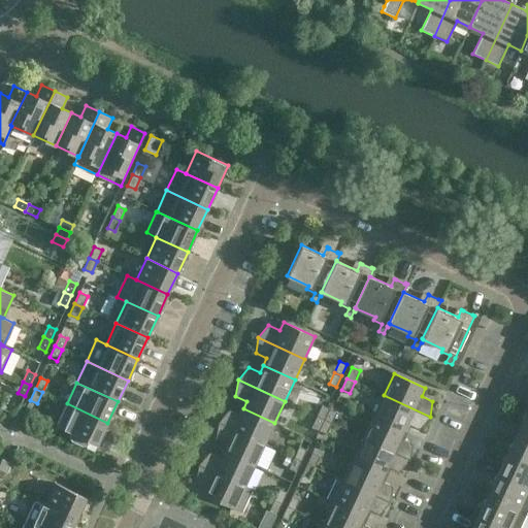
[(419,429),(430,417),(384,395),(373,417),(404,431),(408,424),(419,429)]
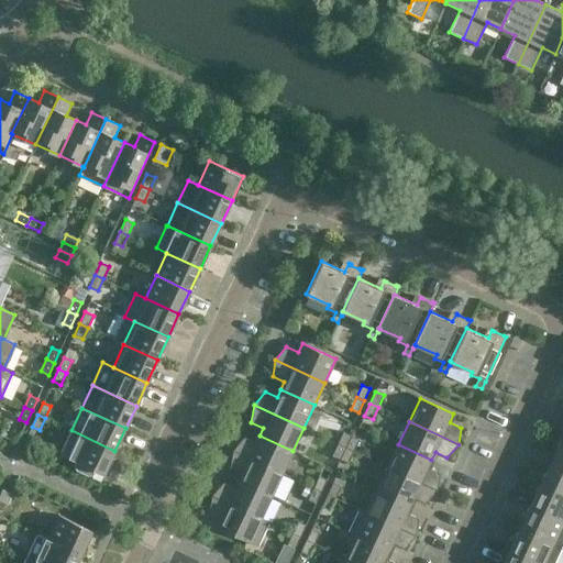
[(103,474),(114,451),(72,430),(59,454),(76,462),(74,465),(76,471),(88,476),(94,475),(95,471),(103,474)]
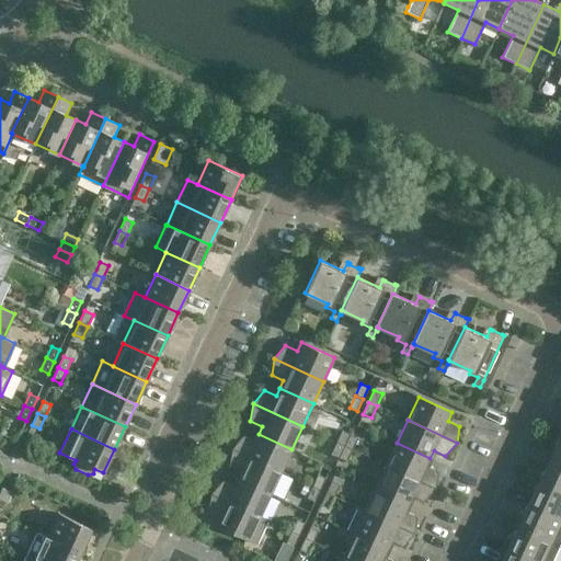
[(344,446),(350,434),(342,431),(336,442),(344,446)]
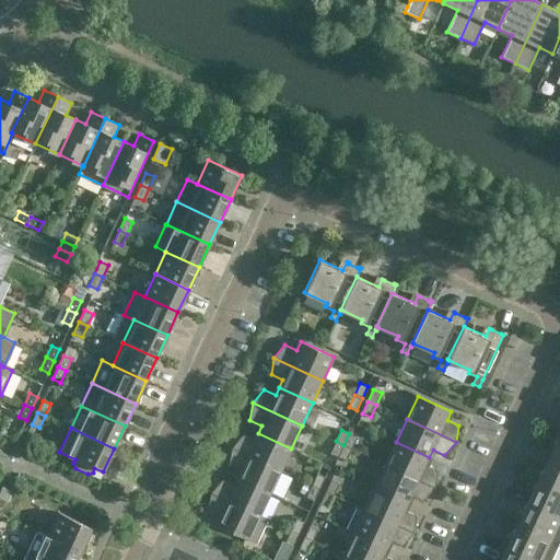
[(281,470),(291,448),(258,433),(255,440),(243,434),(232,447),(281,470)]
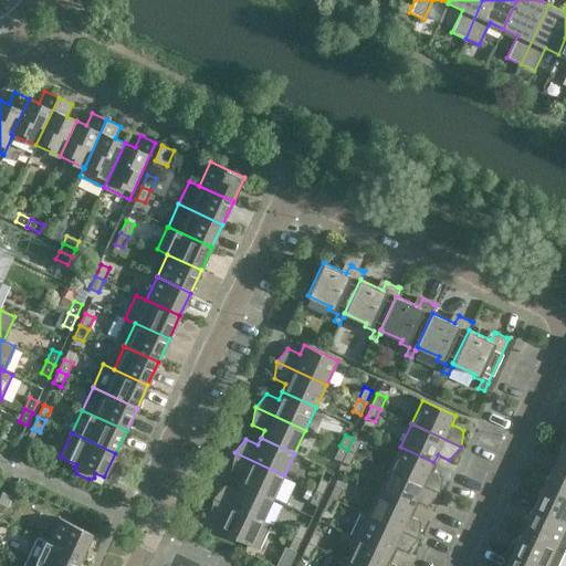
[(362,441),(353,438),(347,450),(355,453),(362,441)]
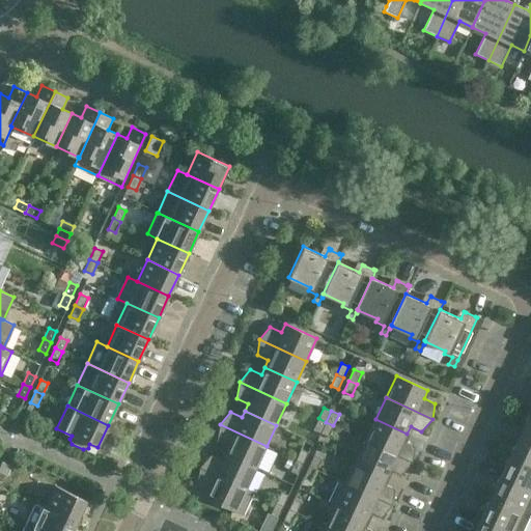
[(530,438),(530,412),(521,434),(530,438)]
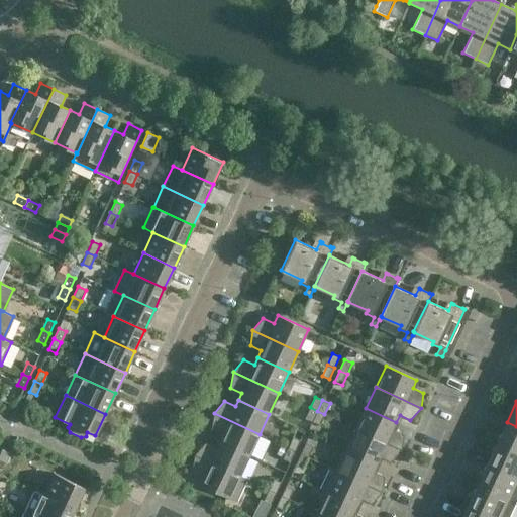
[(312,422),(317,411),(310,407),(305,418),(312,422)]
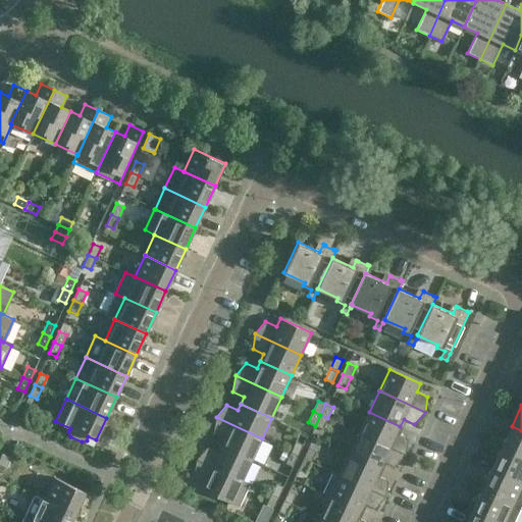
[(397,433),(400,426),(369,412),(359,433),(405,454),(408,438),(397,433)]
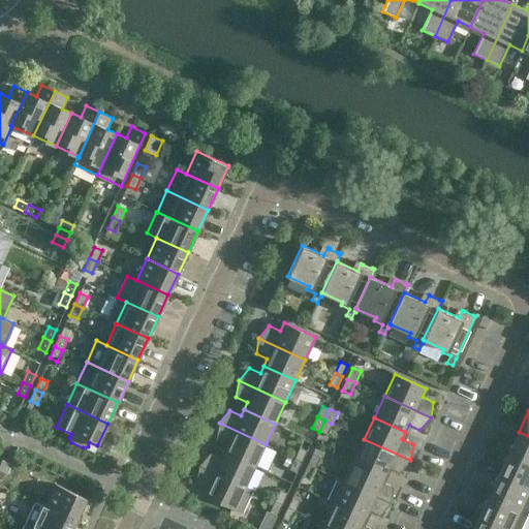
[(327,435),(332,424),(324,421),(319,432),(327,435)]
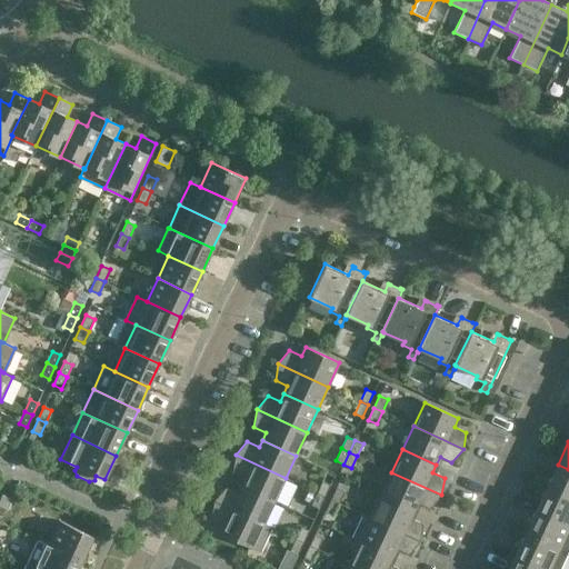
[(275,501),(286,478),(236,455),(232,472),(245,478),(241,486),(275,501)]
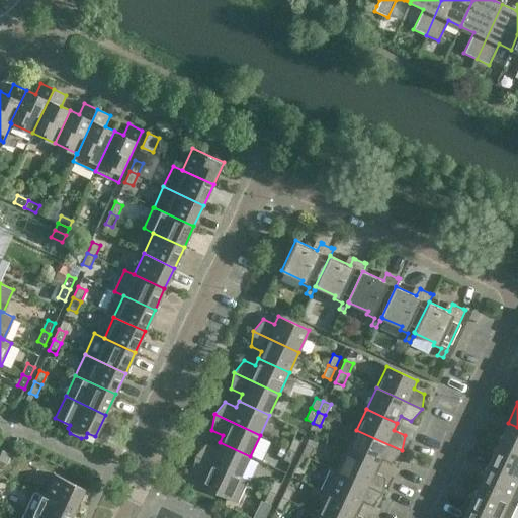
[(517,453),(517,427),(508,423),(498,444),(517,453)]
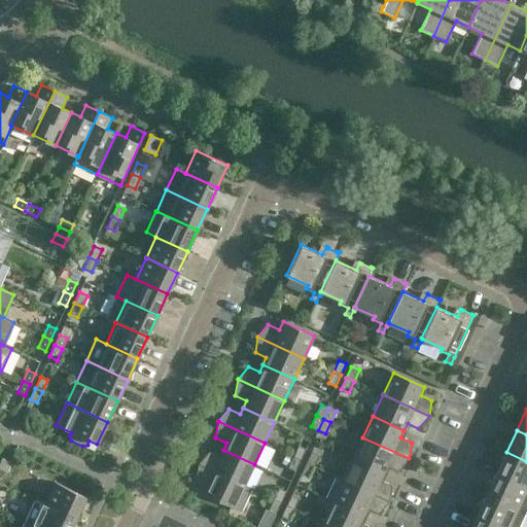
[(398,471),(409,458),(362,437),(353,458),(384,472),(387,466),(398,471)]
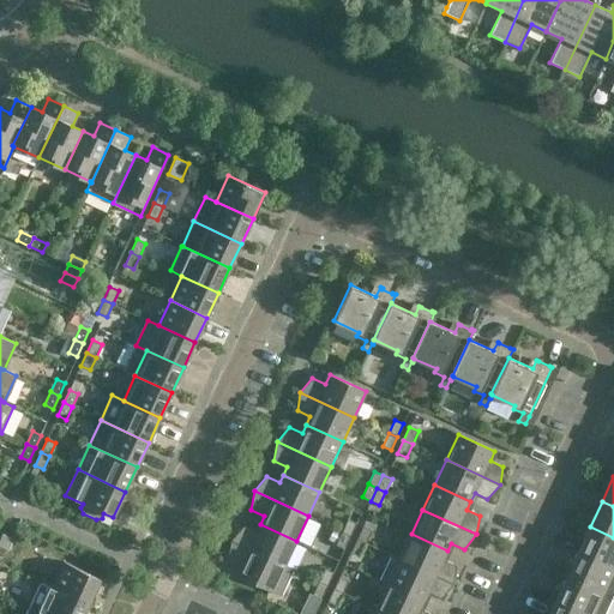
[(348,519),(342,533),(350,536),(356,523),(348,519)]
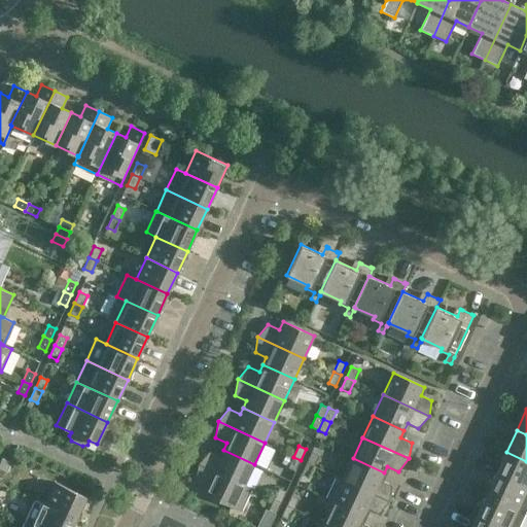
[(244,486),(254,464),(223,450),(219,457),(209,452),(198,464),(244,486)]
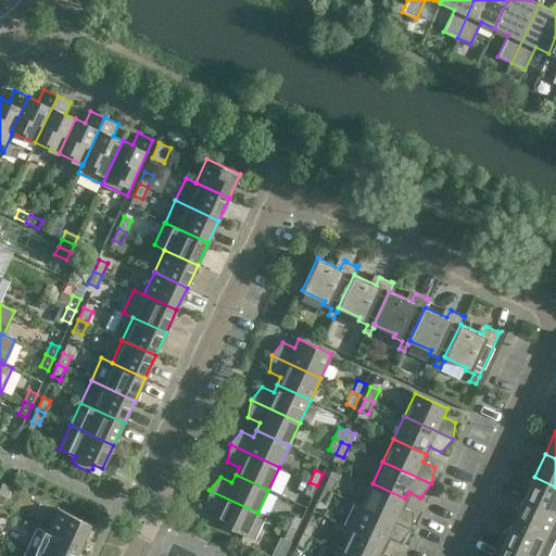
[(329,477),(324,489),(331,492),(337,480),(329,477)]
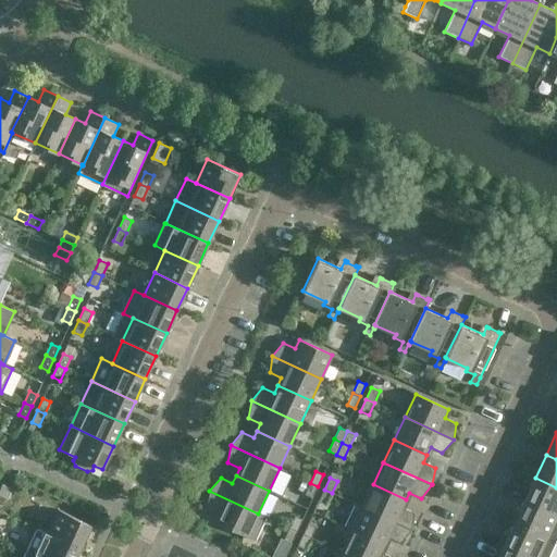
[(556,487),(535,478),(524,500),(556,515),(556,487)]
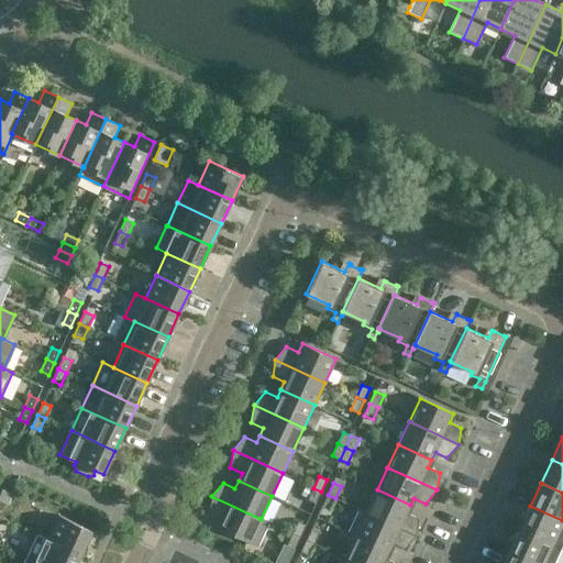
[(316,504),(321,492),(313,488),(308,499),(316,504)]
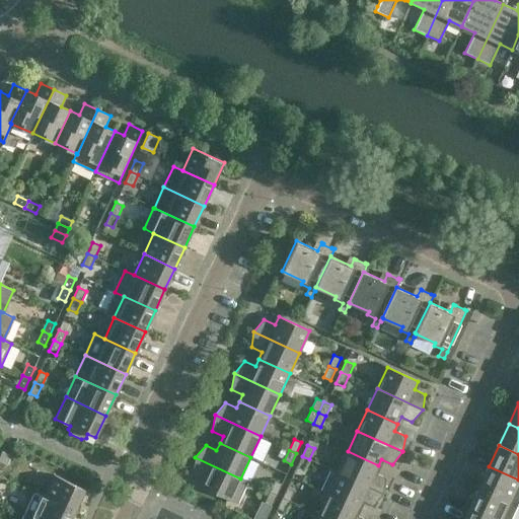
[(0,461),(7,464),(11,455),(2,451),(0,454),(0,461)]
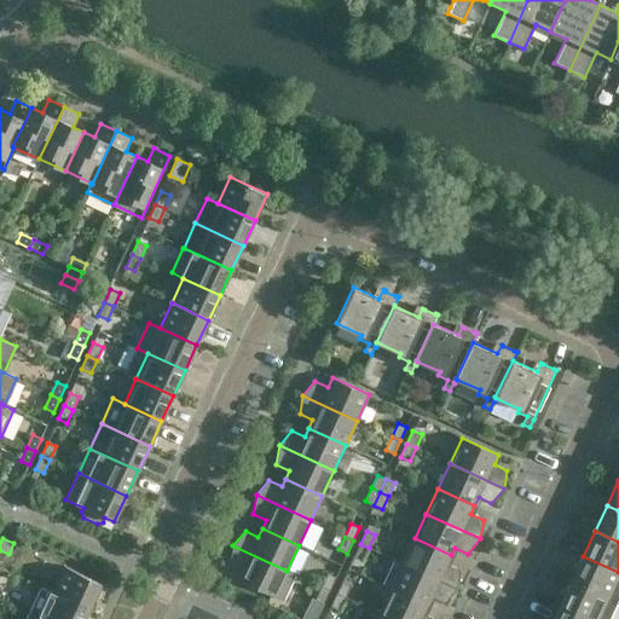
[(447,563),(451,555),(415,538),(403,563),(457,589),(461,570),(447,563)]
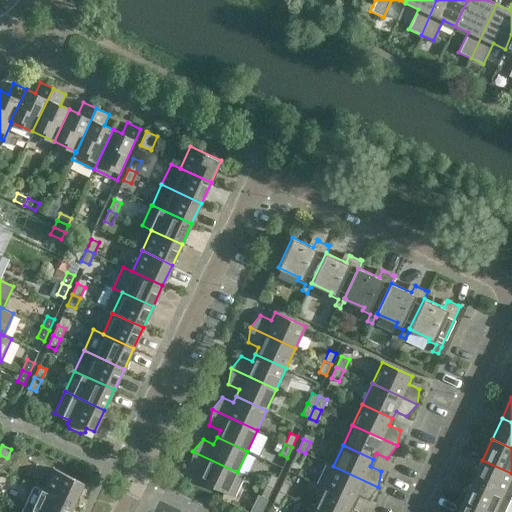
[(300,464),(305,453),(298,450),(293,460),(300,464)]
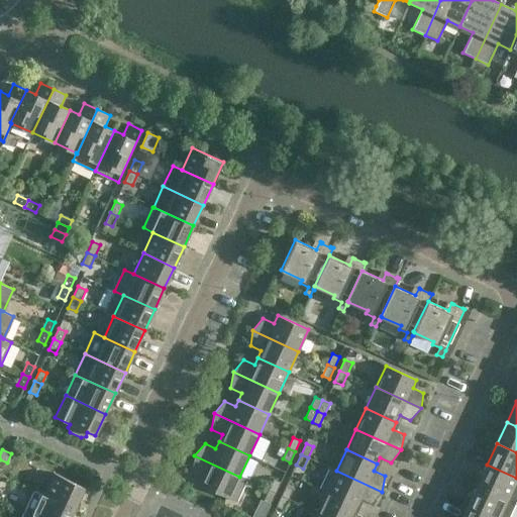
[(245,479),(239,477),(194,455),(192,471),(203,476),(199,484),(235,501),(245,479)]
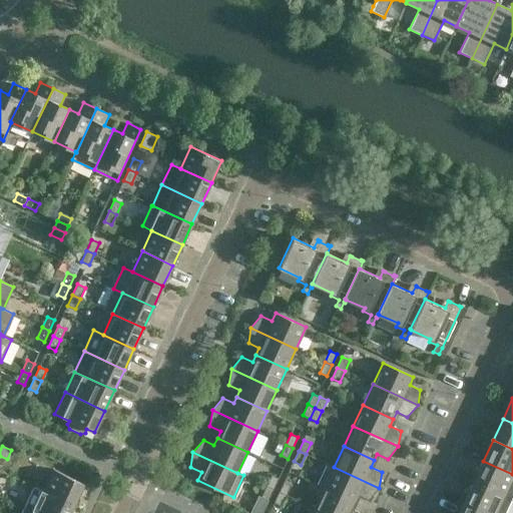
[(511,499),(512,494),(512,474),(483,461),(473,482),(511,499)]
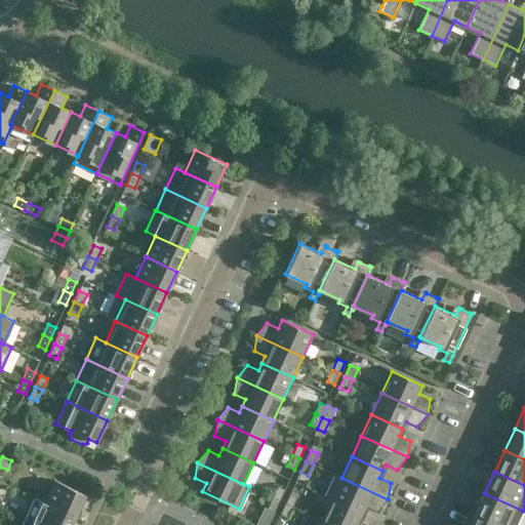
[(388,499),(341,478),(335,475),(326,496),(331,499),(363,514),(366,507),(377,512),(388,499)]
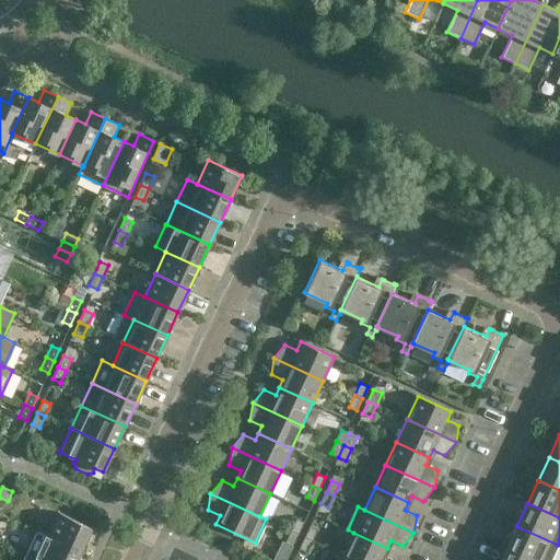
[(58,512),(47,536),(81,551),(92,528),(58,512)]
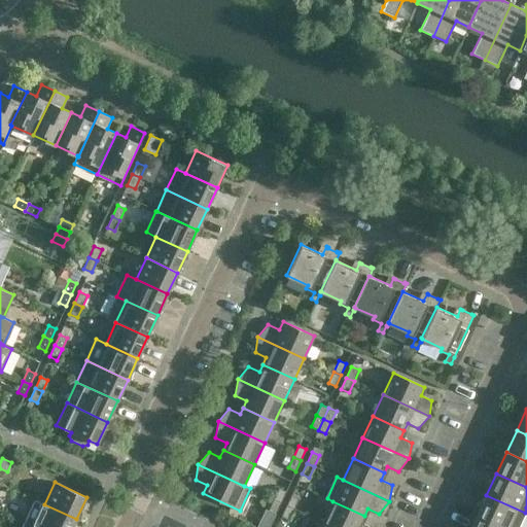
[(286,491),(285,491),(279,488),(274,499),(281,502),(286,491)]
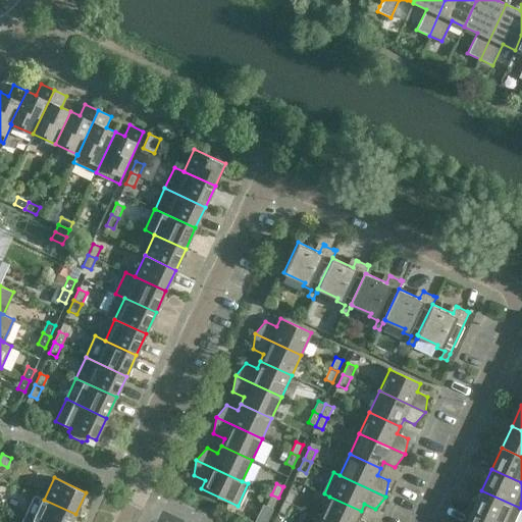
[(290,489),(284,501),(292,504),(297,492),(290,489)]
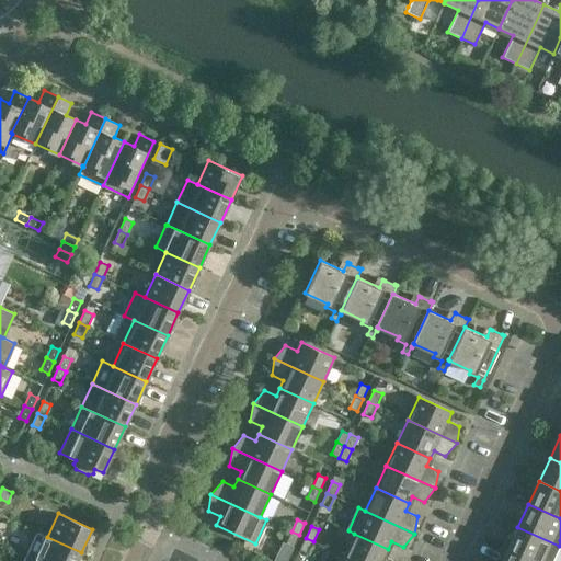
[(551,560),(559,546),(517,527),(507,549),(531,560),(551,560)]
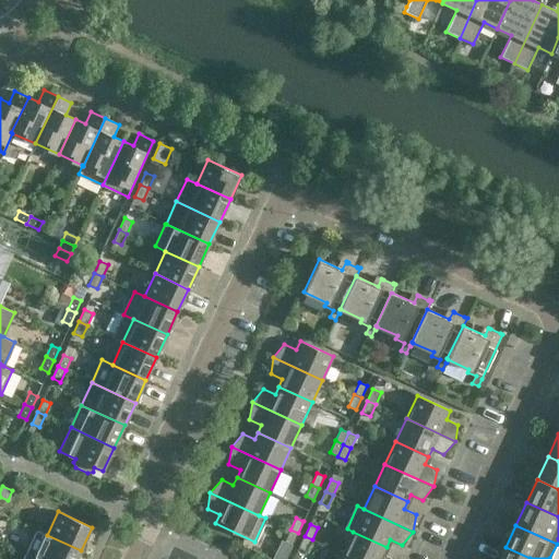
[(293,545),(298,533),(290,530),(285,542),(293,545)]
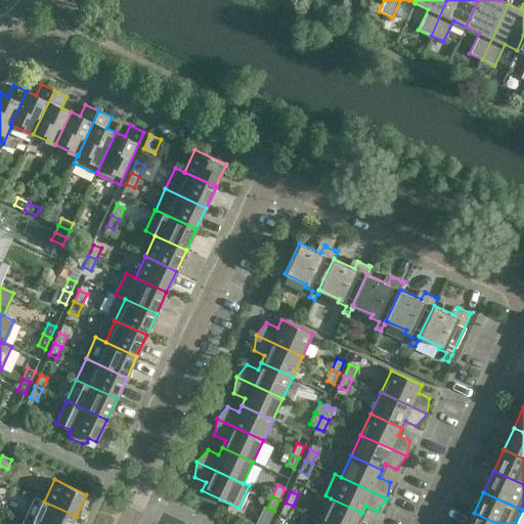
[(72,523),(76,516),(44,501),(35,497),(25,518),(37,523),(72,523)]
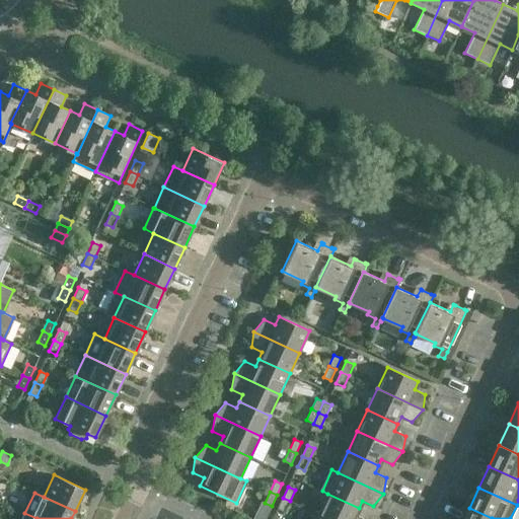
[(365,518),(356,515),(359,508),(327,494),(318,514),(327,518),(365,518)]
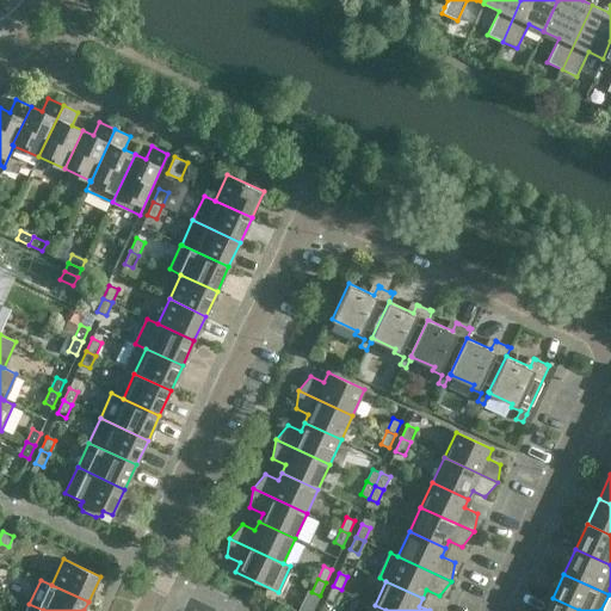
[(335,603),(341,590),(333,586),(326,599),(335,603)]
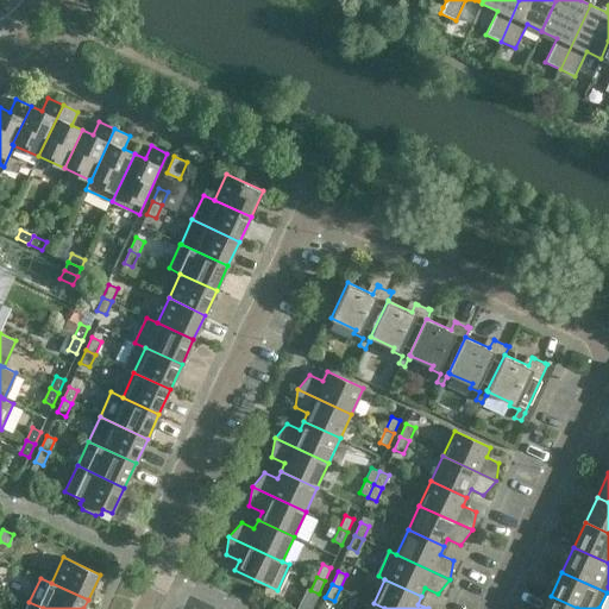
[(577,608),(551,596),(544,608),(577,608)]
